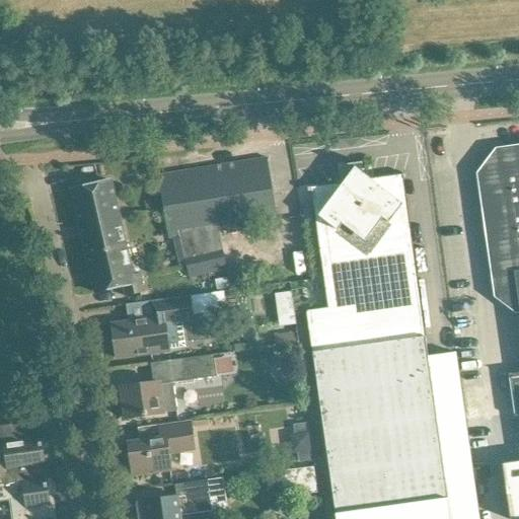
[(479,174),(483,195),(497,296),(518,311),(518,373),(509,375),(514,417),(518,416),(518,148),(498,151),(479,174)]
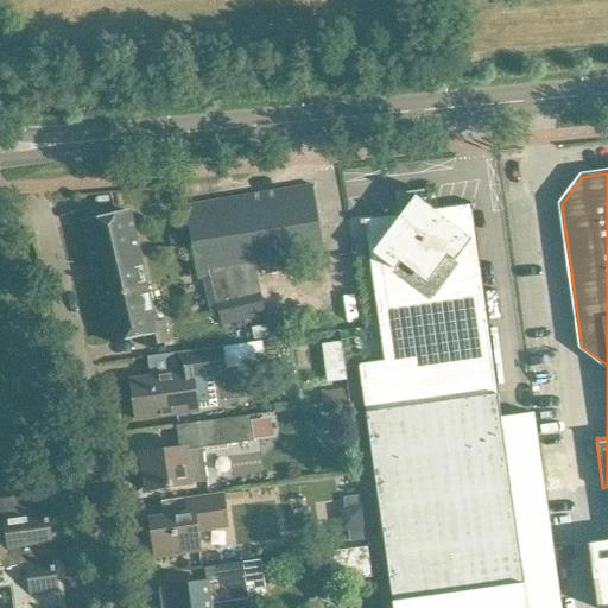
[(312,185),(187,206),(185,206),(197,280),(213,277),(221,328),(254,322),(253,315),(264,312),(257,270),(325,259),(312,185)]
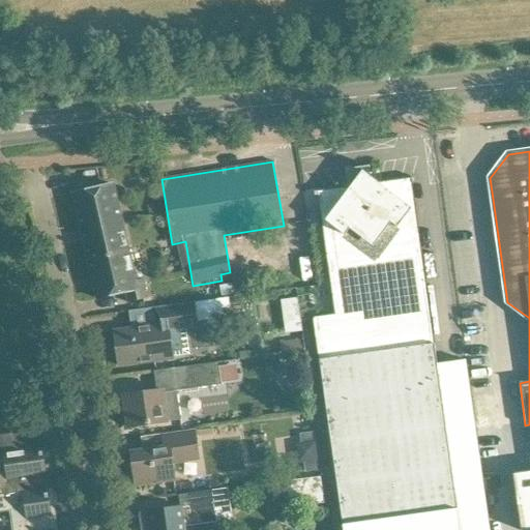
[(318,193),(319,201),(334,315),(313,318),(343,526),(411,516),(362,170),(349,187),(314,193),(315,194),(318,193)]
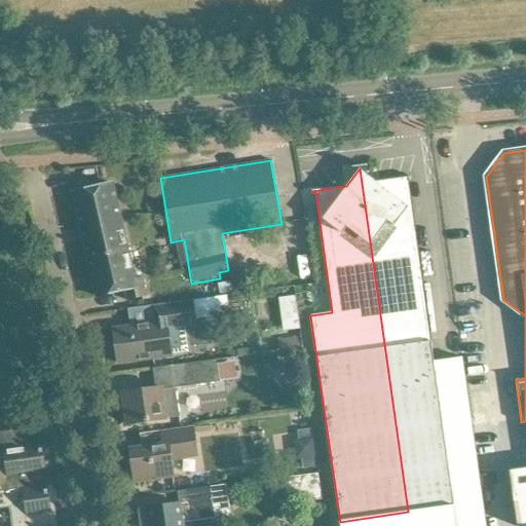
[(377,182),(360,168),(408,512),(454,505),(411,201),(408,179),(411,178),(411,177),(377,182)]
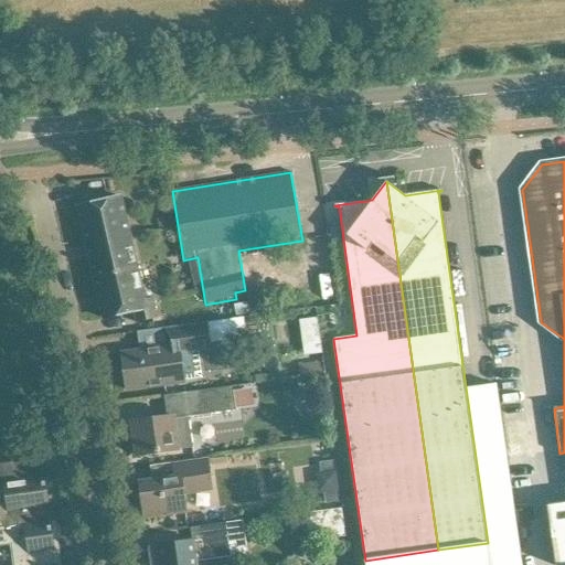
[(77,206),(91,263),(132,253),(120,196),(77,206)]
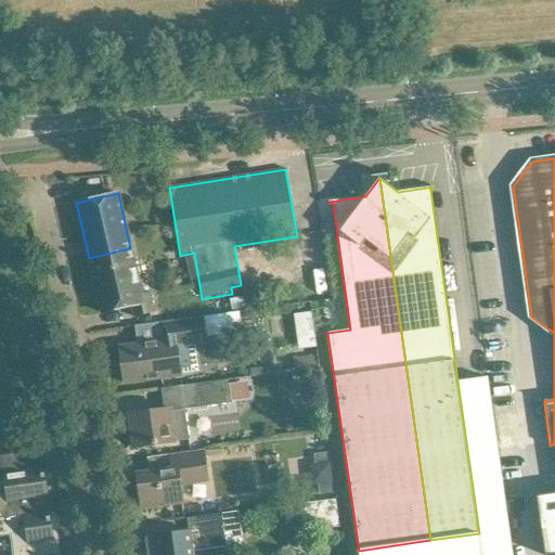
[(130,248),(89,258),(102,313),(131,306),(134,317),(153,312),(149,293),(141,295),(130,248)]
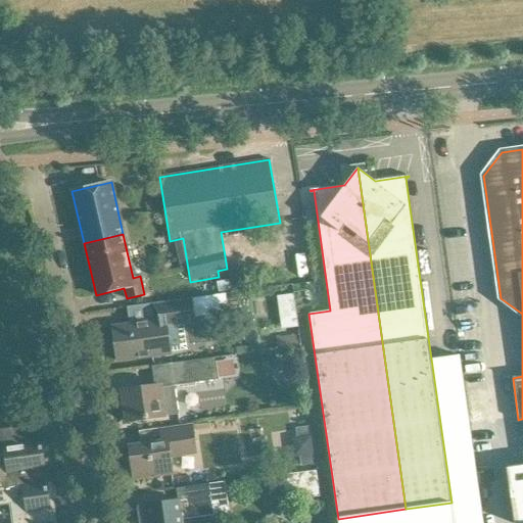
[(228,280),(216,282),(218,292),(230,290),(228,280)]
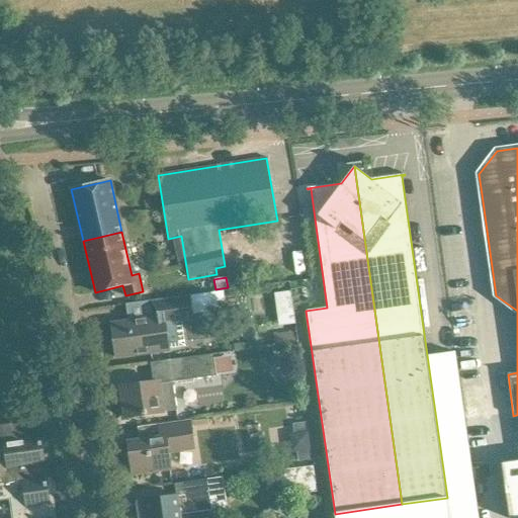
[(290,288),(273,291),(278,326),(296,323),(290,288)]
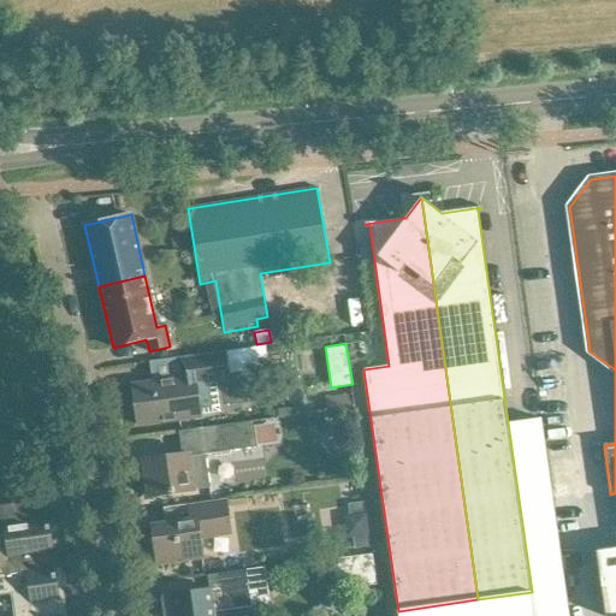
[(265,347),(225,353),(227,374),(267,368),(265,347)]
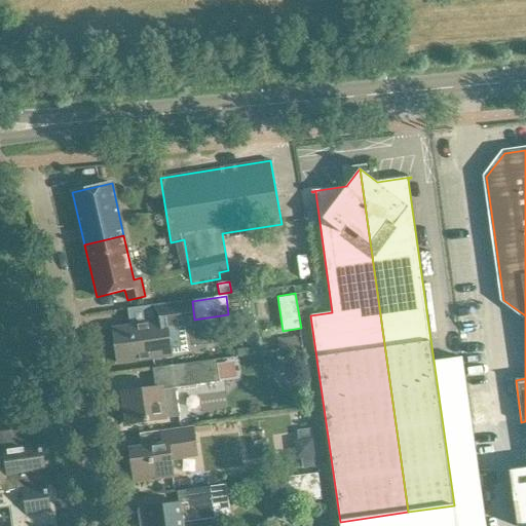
[(113,329),(118,363),(171,355),(171,353),(189,351),(185,327),(195,325),(194,320),(192,301),(157,305),(159,323),(113,329)]
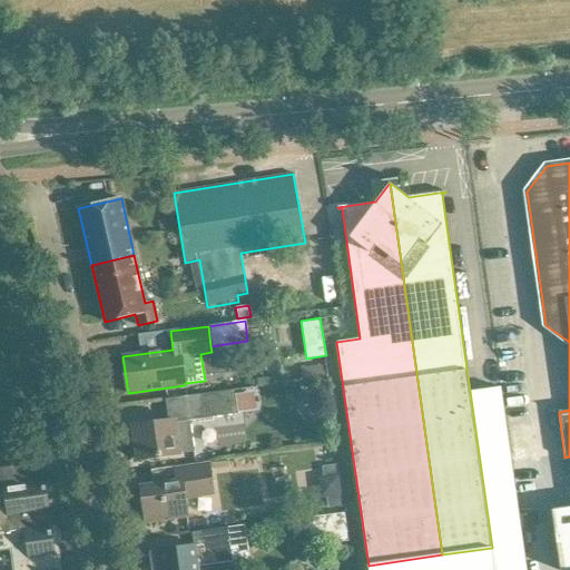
[(168,421),(155,423),(133,426),(137,460),(194,452),(189,421),(237,414),(237,412),(257,410),(255,392),(235,395),(234,390),(166,400),(168,421)]
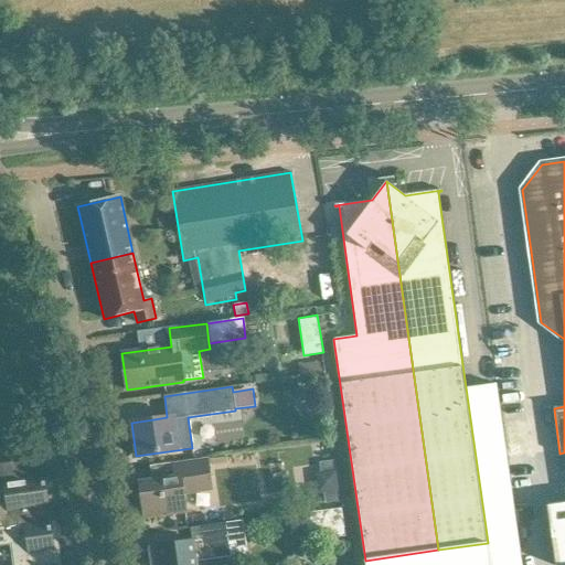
[(145,518),(167,515),(185,512),(183,494),(211,490),(206,458),(173,462),(176,477),(139,482),(145,518)]
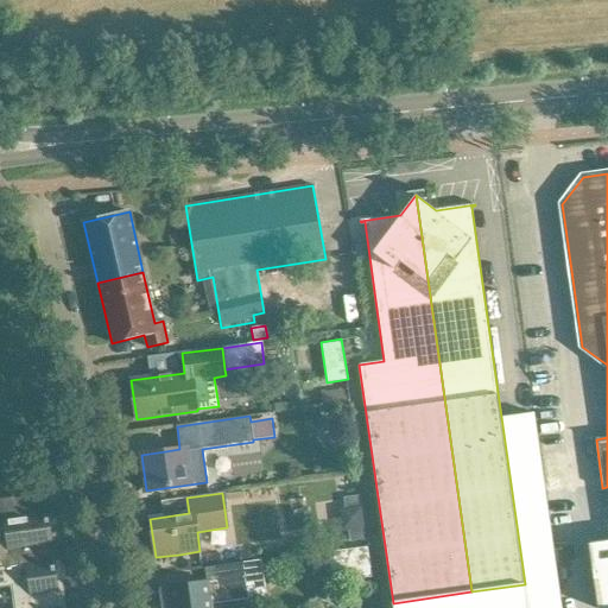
[(32,495),(0,499),(0,568),(8,567),(10,567),(10,568),(54,562),(51,543),(57,542),(56,533),(50,533),(48,514),(54,513),(54,512),(35,514),(32,495)]
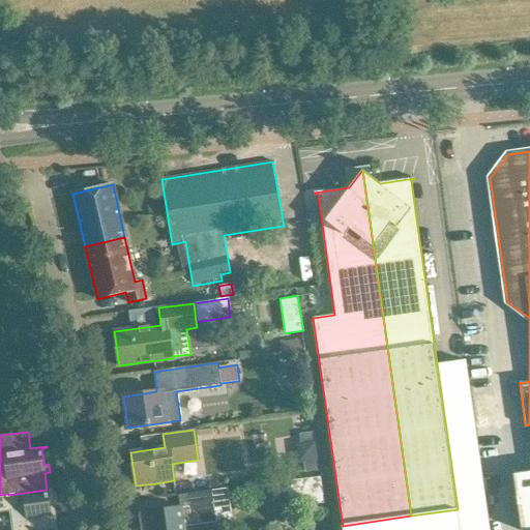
[(298,464),(303,463),(305,472),(319,470),(314,433),(300,434),(301,443),(296,444),(298,464)]
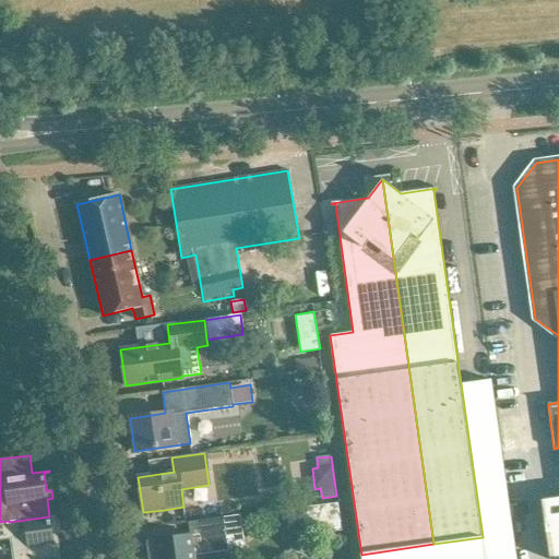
[(8,521),(0,522),(0,540),(10,539),(12,558),(55,558),(54,543),(59,542),(58,534),(51,534),(49,516),(9,522),(9,521),(8,521)]
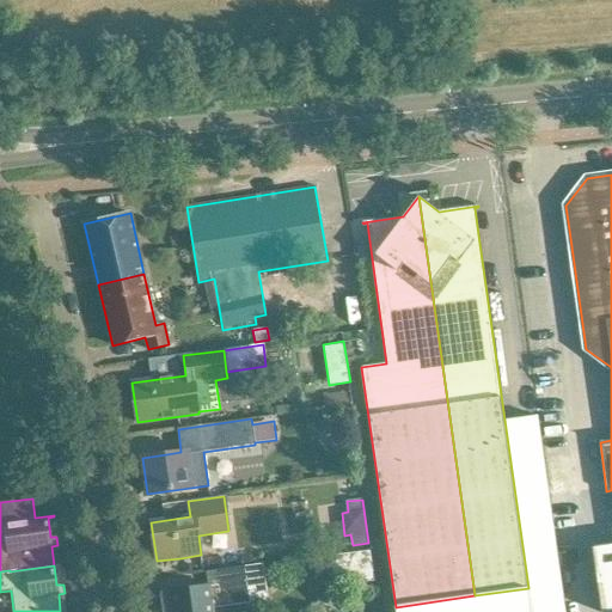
[(212,611),(213,609),(250,604),(245,567),(206,571),(208,586),(161,593),(163,611),(212,611)]
